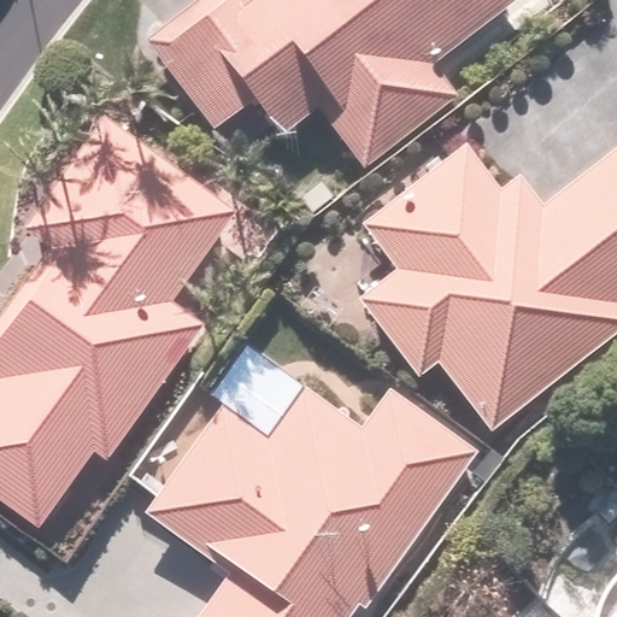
[(207,0),(152,46),(219,129),(257,99),(288,139),(322,111),(369,169),(462,93),(438,65),(515,3),(511,0),(207,0)]
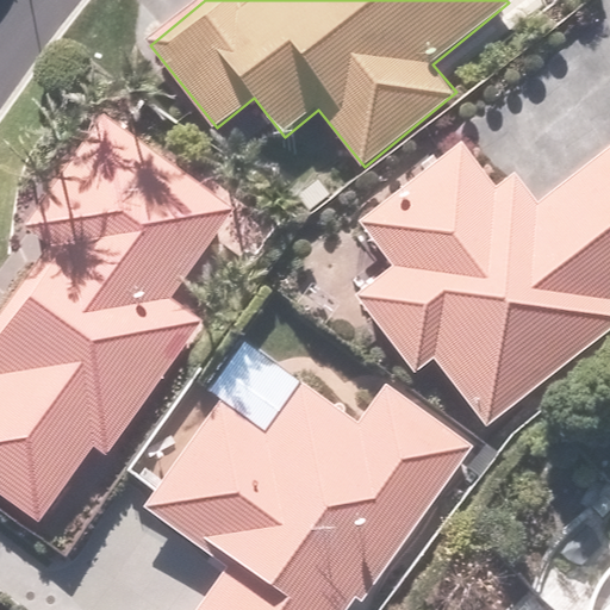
[(170,300),(243,198),(198,166),(188,179),(104,119),(26,229),(53,247),(0,319),(0,493),(44,526),(97,452),(106,459),(201,323),(170,300)]
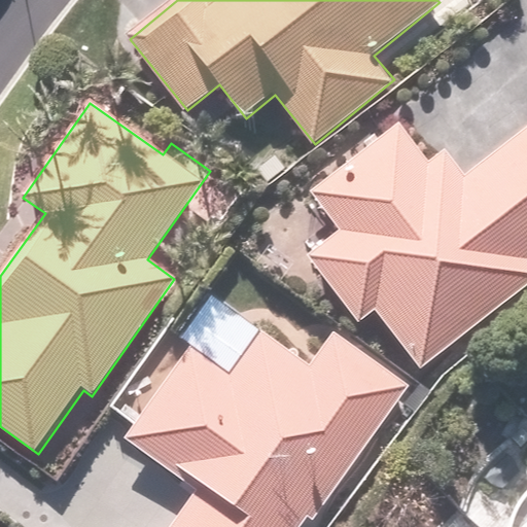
[(361,324),(376,311),(428,372),(526,285),(526,134),(473,180),(444,146),(430,157),(399,121),(278,227),(361,324)]
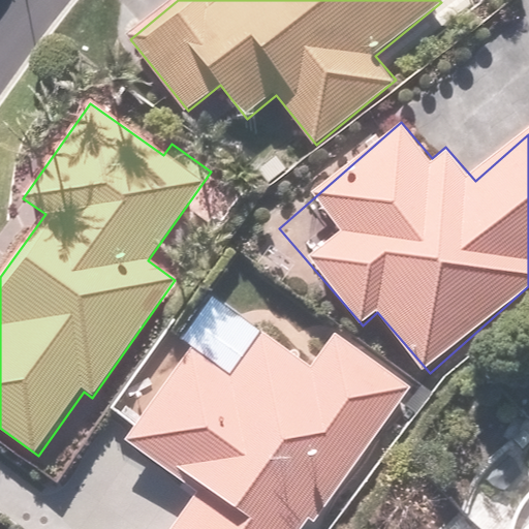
[(200,493),(173,528),(308,528),(414,384),(341,332),(315,368),(266,332),(239,369),(194,337),(122,436),(200,493)]
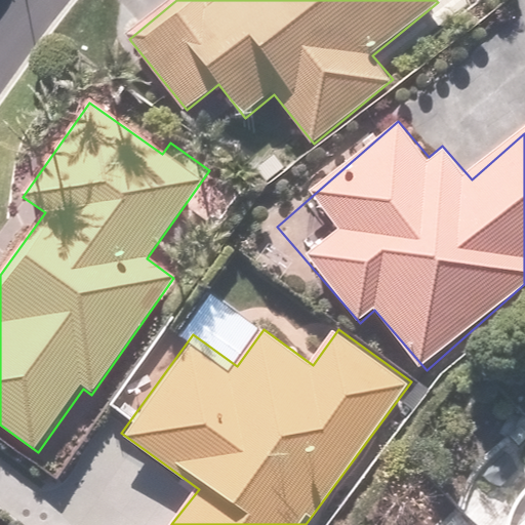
[(524,524),(524,450),(508,434),(449,493),(457,501),(445,514),(456,524),(524,524)]
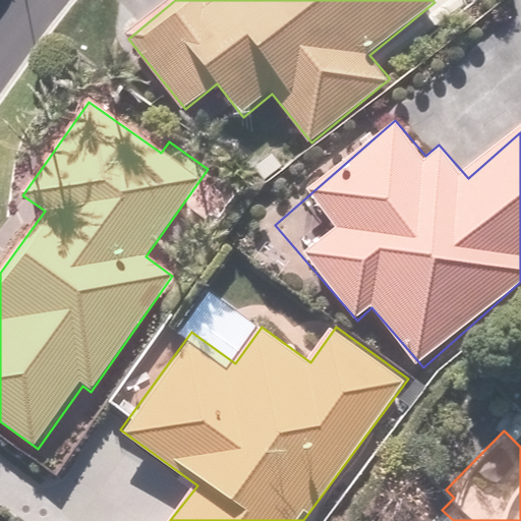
[(453,520),(442,510),(430,520),(453,520)]
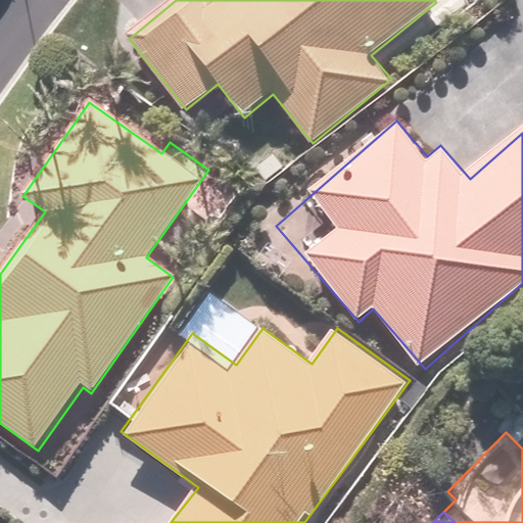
All buildings are outlined.
